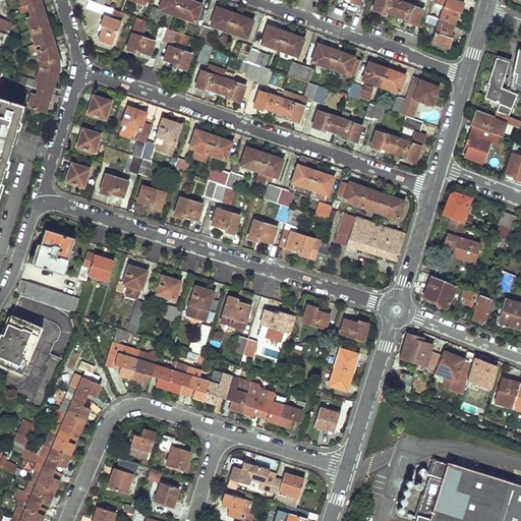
[(41,0),(21,0),(23,6),(18,7),(21,14),(30,12),(44,7),(41,0)]
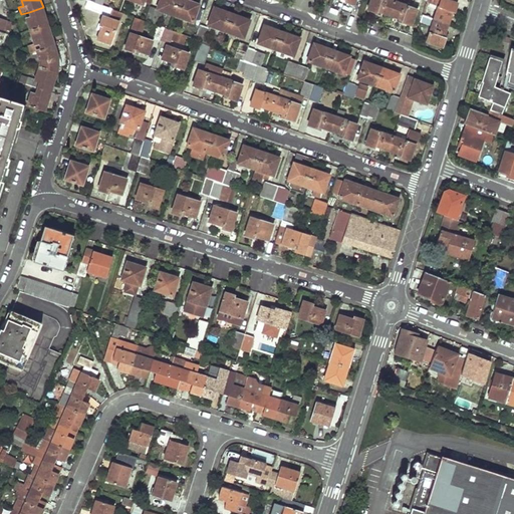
[(101,26),(97,39),(109,43),(120,13),(107,8),(94,3),(86,0),(84,7),(106,15),(105,18),(101,17),(98,25),(101,26)]
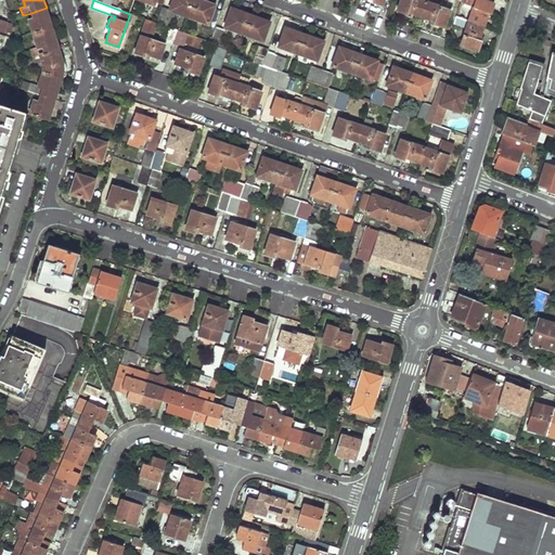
[(193,0),(171,0),(168,12),(175,14),(188,20),(194,0),(193,0)]
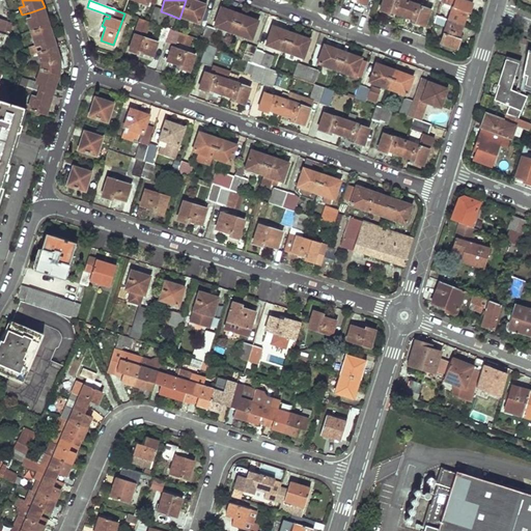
[(186,0),(179,19),(194,24),(197,25),(202,9),(204,6),(186,0)]
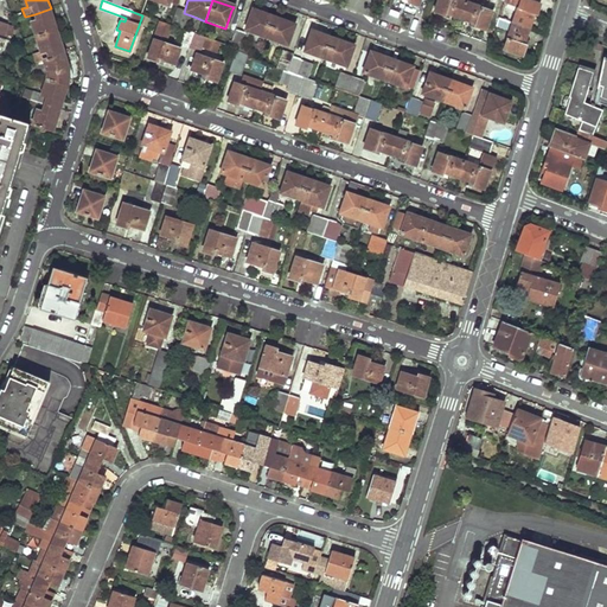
[(459,0),(439,0),(436,8),(446,12),(461,18),(467,0),(460,0),(459,0)]
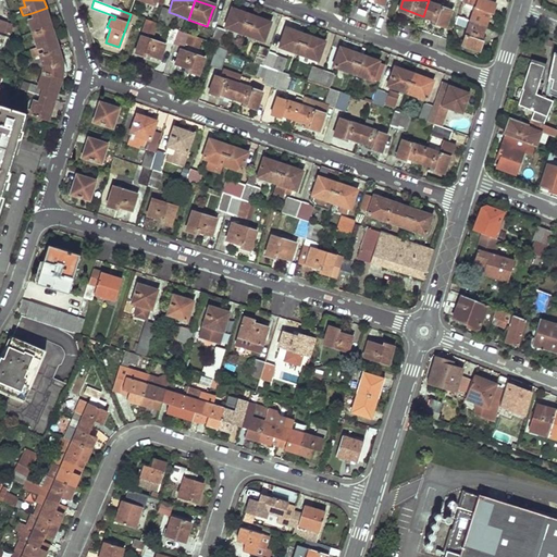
[(429,0),(423,16),(440,22),(447,25),(453,11),(436,5),(437,0),(429,0)]
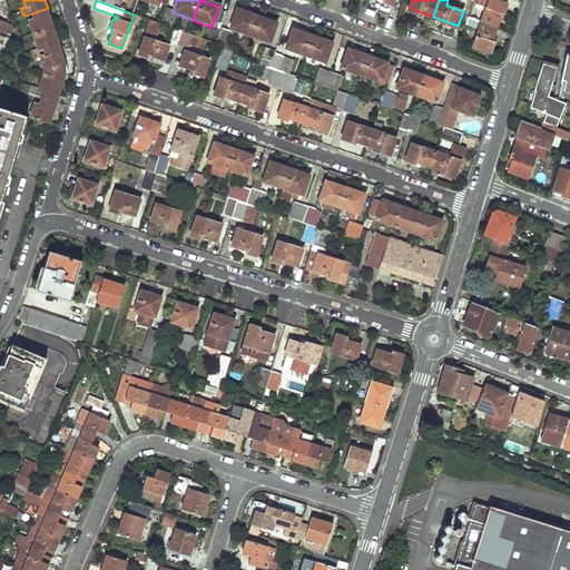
[(497,28),(501,15),(504,5),(492,0),(474,0),(474,2),(488,7),(482,22),(497,28)]
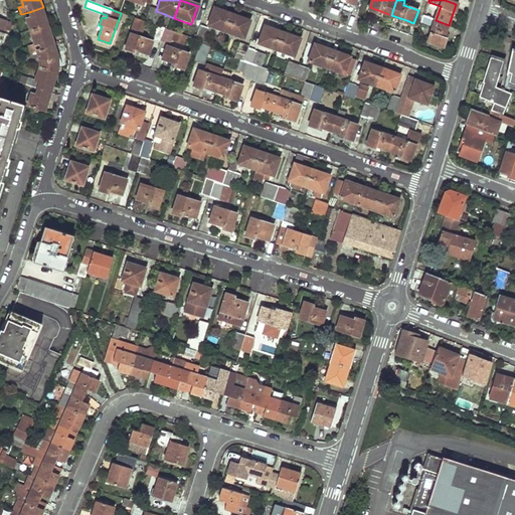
[(43,7),(29,12),(31,18),(26,19),(31,31),(48,26),(43,7)]
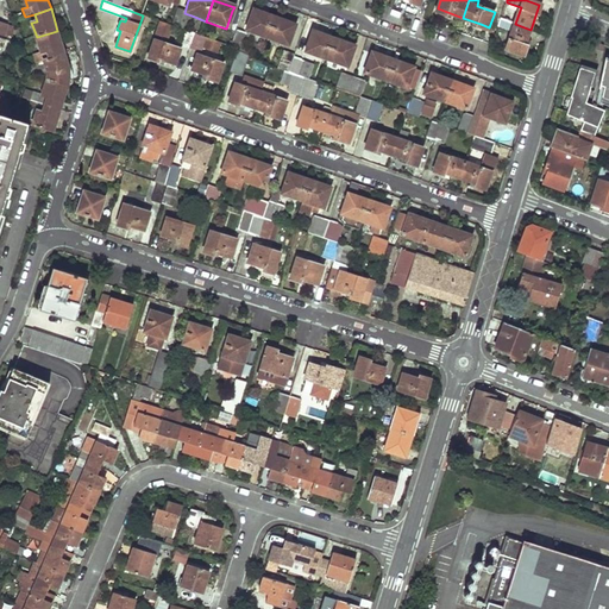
[(267,37),(274,17),(252,10),(245,30),(267,37)]
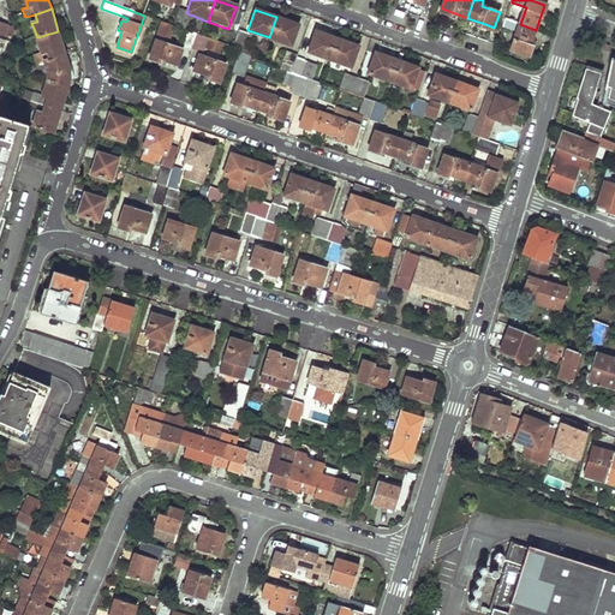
[(189,31),(193,16),(186,13),(178,11),(173,25),(185,29),(189,31)]
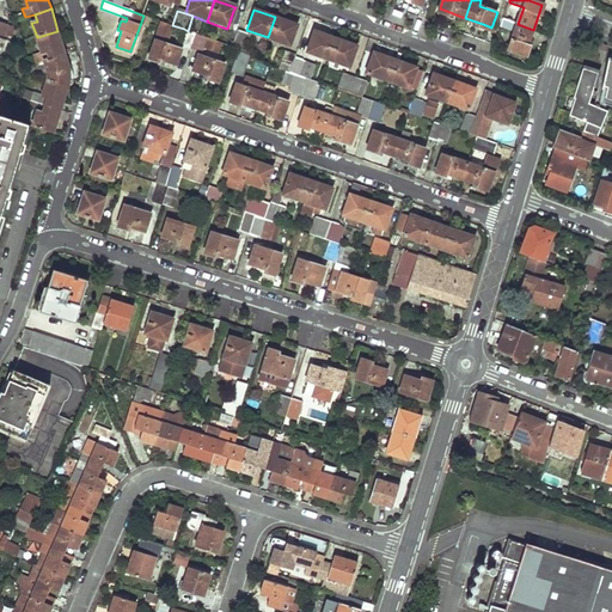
[(234,37),(237,31),(243,14),(233,11),(227,29),(224,28),(222,32),(234,37)]
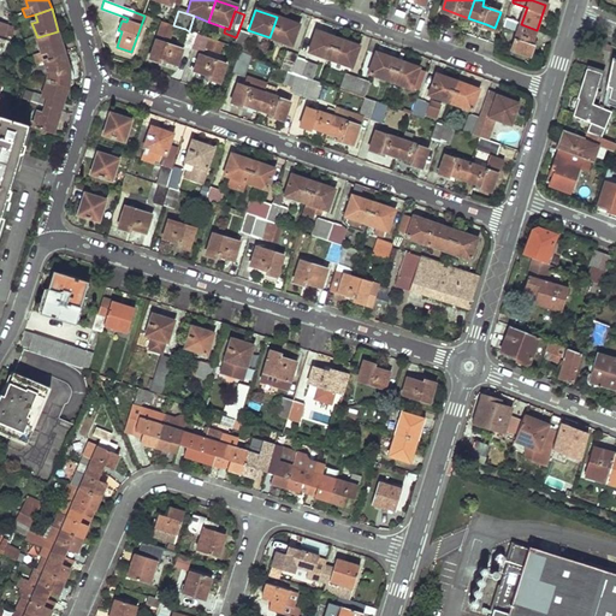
[(277,17),(270,37),(291,46),(298,25),(277,17)]
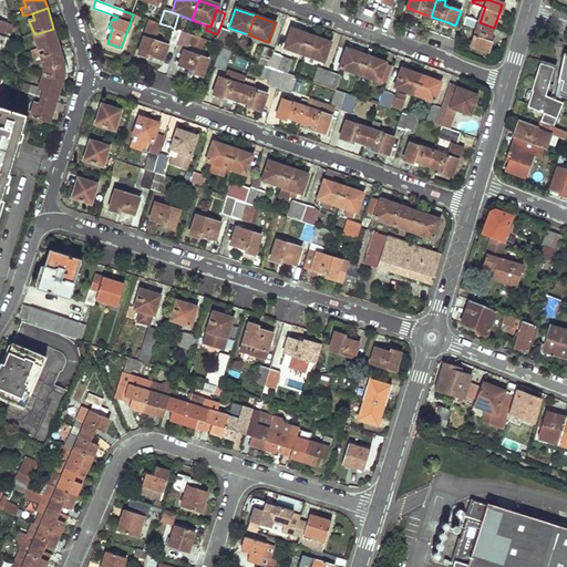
[(485,52),(488,42),(494,28),(480,22),(466,18),(464,24),(477,29),(471,47),(485,52)]
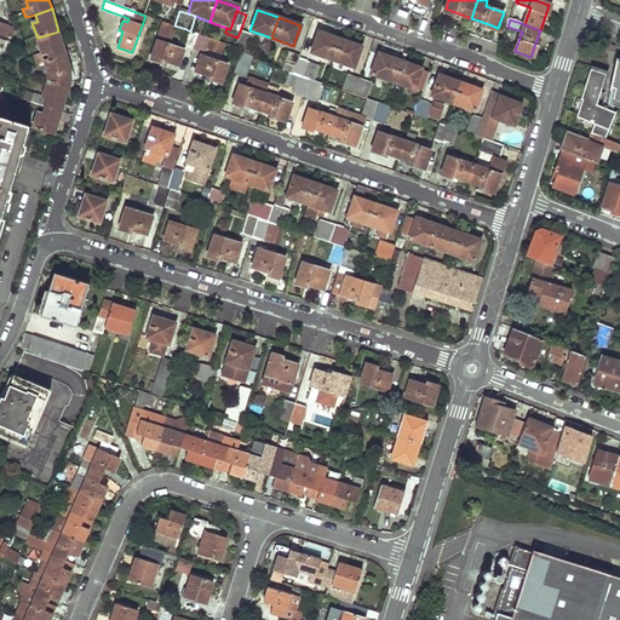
[(162,22),(149,58),(160,63),(161,58),(178,64),(183,50),(168,44),(176,27),(162,22)]
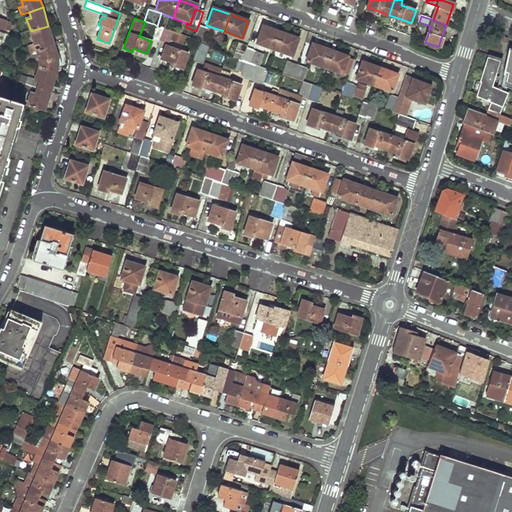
[(0,19),(0,33),(7,36),(12,24),(0,19)]
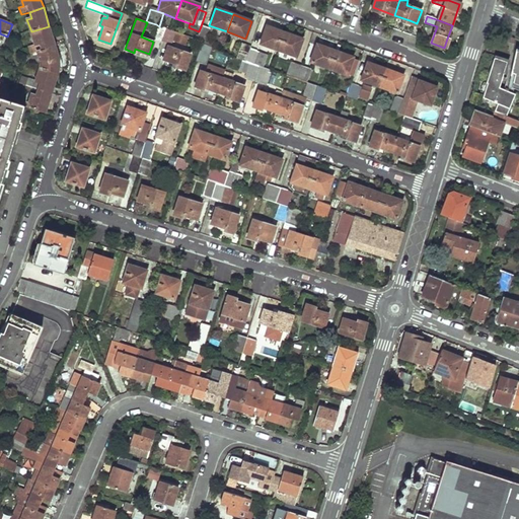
[(151,38),(160,41),(164,28),(159,26),(156,24),(151,38)]
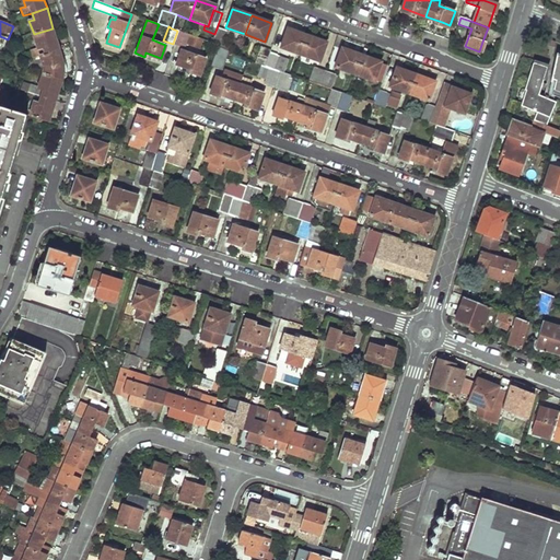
[(53,28),(34,34),(37,48),(25,51),(28,59),(41,56),(60,49),(53,28)]
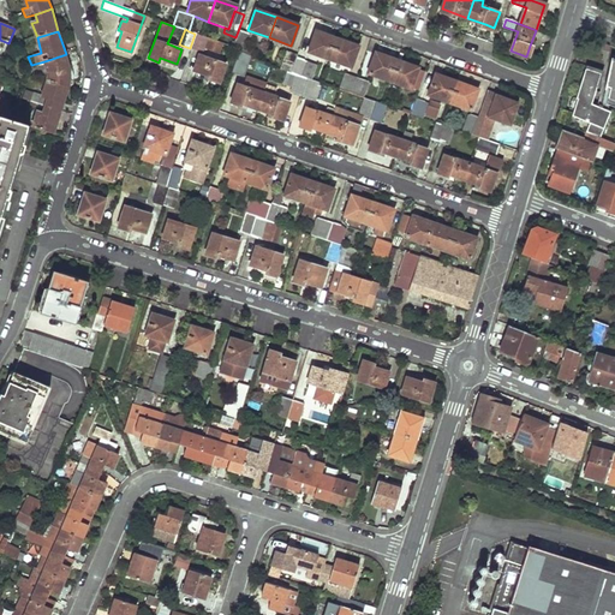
[(248,34),(238,31),(236,37),(233,47),(238,49),(242,51),(248,34)]
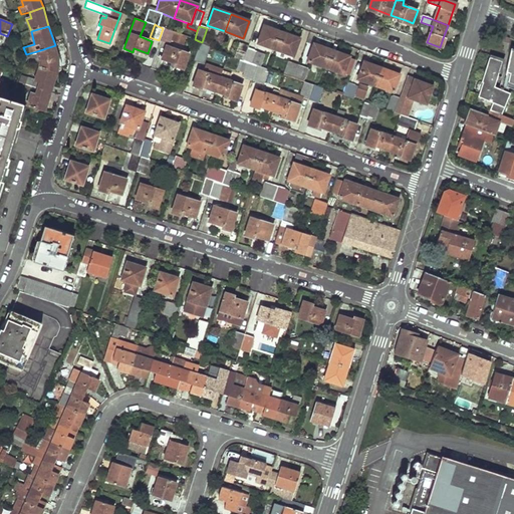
[(275,49),(281,32),(265,26),(258,43),(275,49)]
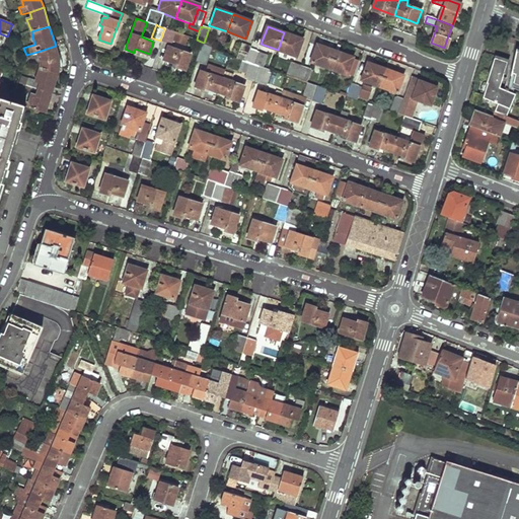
[(184,44),(187,36),(164,28),(160,41),(169,44),(170,39),(184,44)]
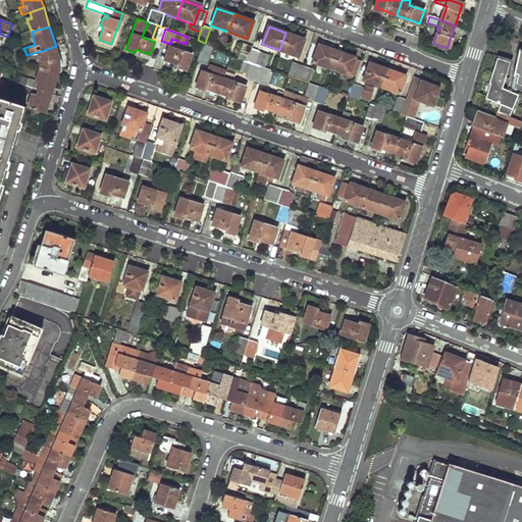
[(279,50),(298,57),(304,40),(285,33),(279,50)]
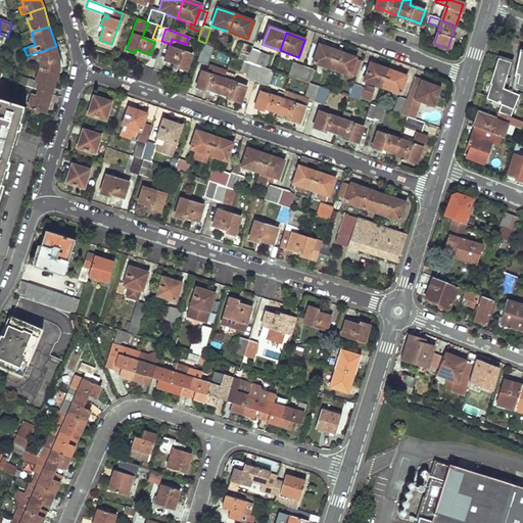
[(506,40),(517,44),(517,39),(506,34),(506,40)]
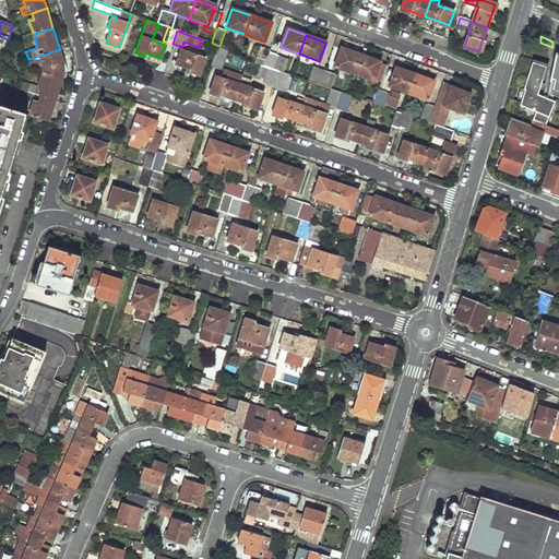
[(219,46),(216,45),(209,64),(219,68),(227,49),(219,46)]
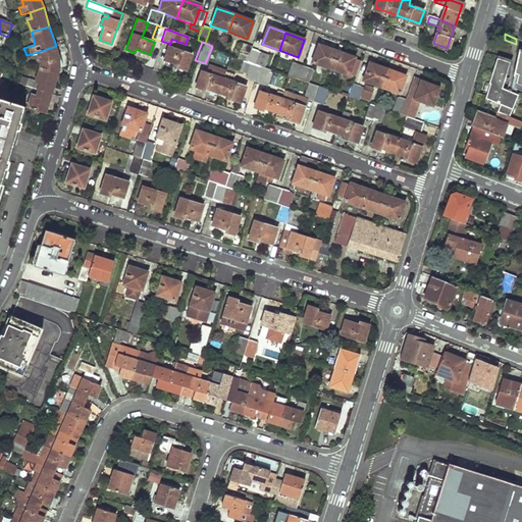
[(246,61),(251,47),(252,45),(243,42),(238,58),(245,60),(246,61)]
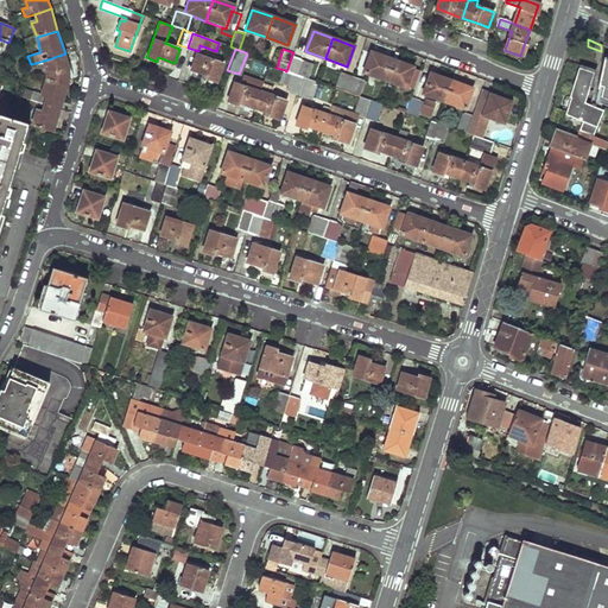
[(362,73),(385,80),(392,59),(369,52),(362,73)]
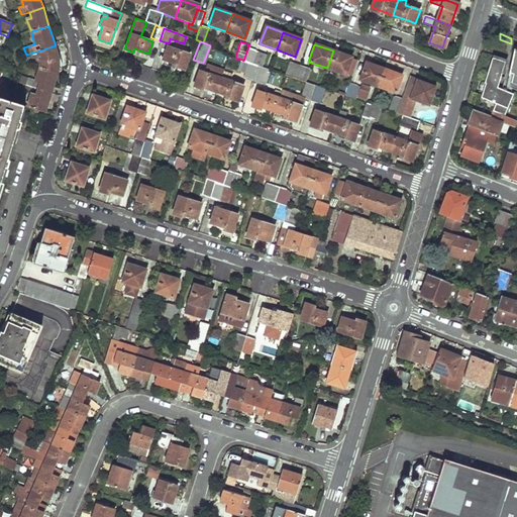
[(60,61),(56,45),(37,52),(39,62),(40,69),(57,73),(60,65),(60,61)]
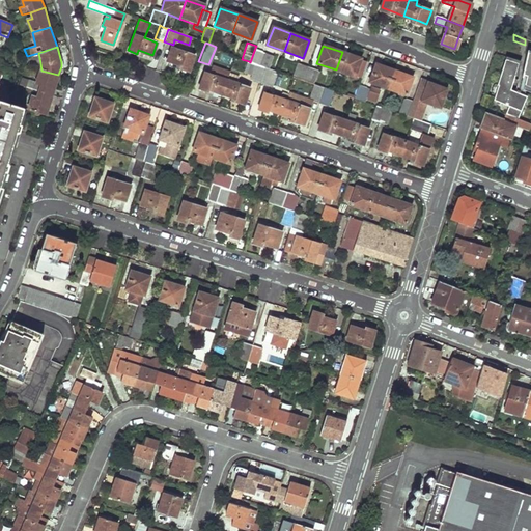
[(194,55),(171,47),(167,59),(180,64),(179,67),(188,71),(194,55)]
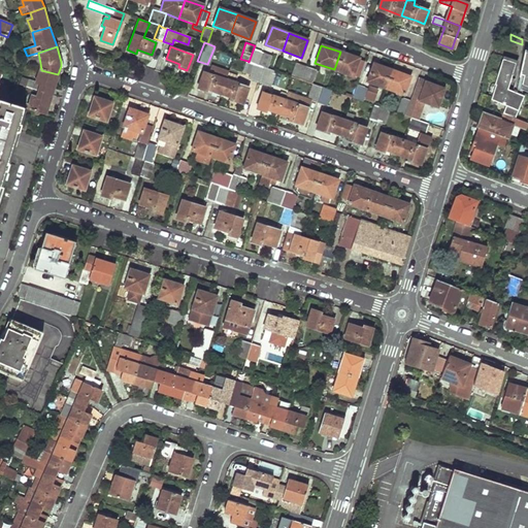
[(262,66),(266,68),(271,53),(254,47),(249,62),(262,66)]
